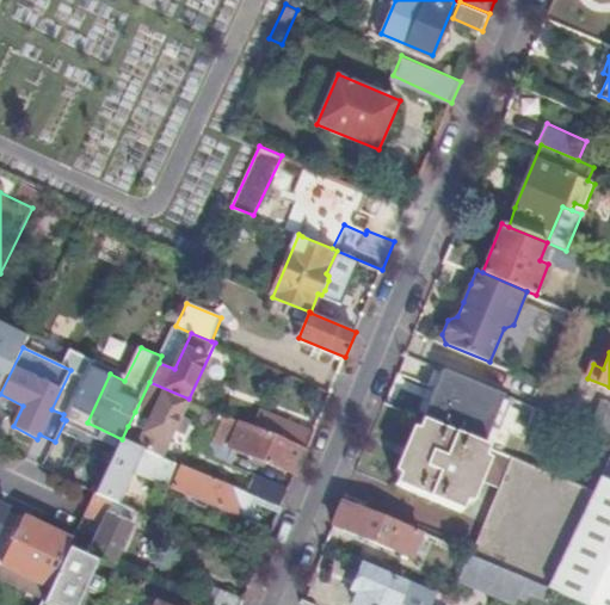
[(423,418),(458,433),(467,412),(454,407),(463,384),(438,374),(420,417),(423,418)]
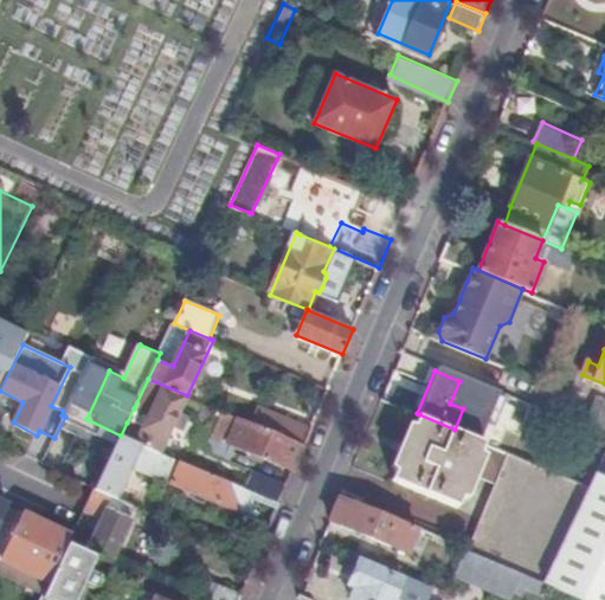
[(121,436),(161,452),(174,426),(181,412),(187,395),(148,379),(134,408),(149,414),(142,428),(127,423),(121,436)]
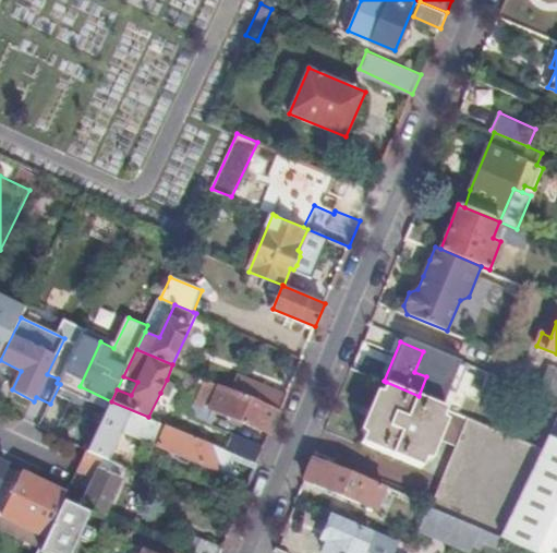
[(509,368),(505,377),(556,399),(556,368),(548,364),(543,377),(527,371),(525,373),(509,368)]
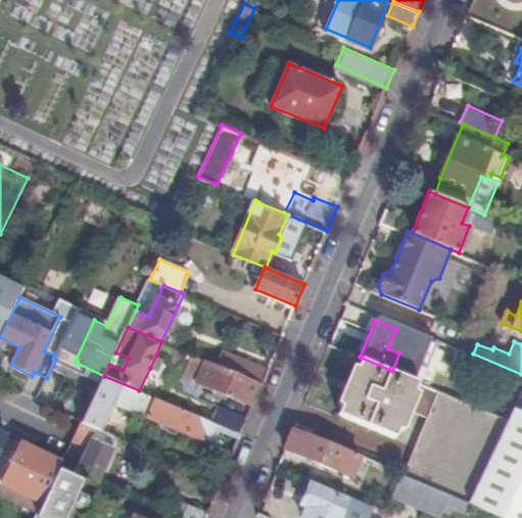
[(123,370),(129,358),(115,352),(109,365),(123,370)]
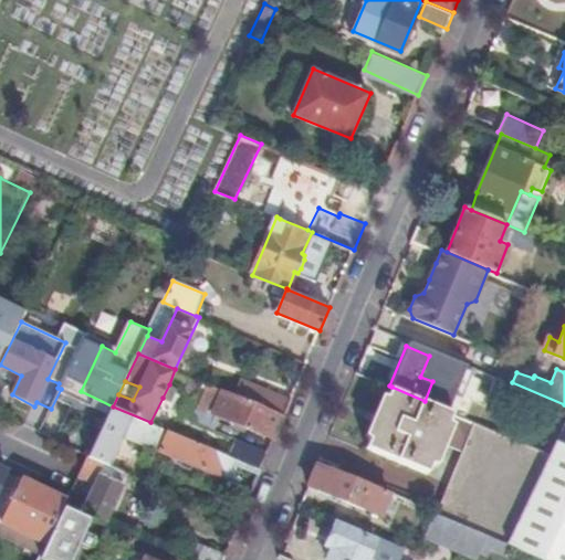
[(177,388),(169,384),(163,398),(170,401),(177,388)]
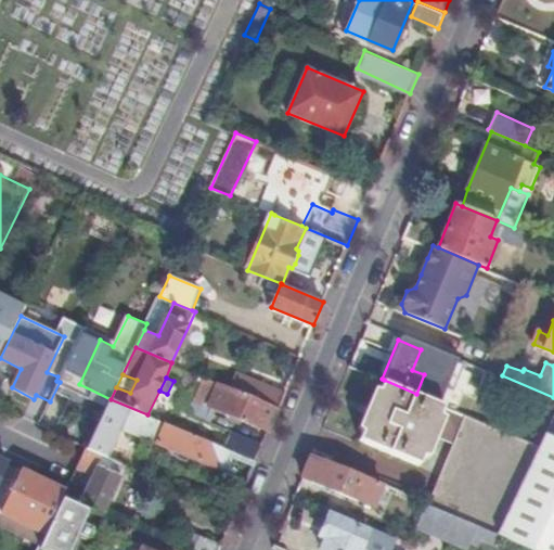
[(257,380),(250,395),(280,407),(286,392),(257,380)]
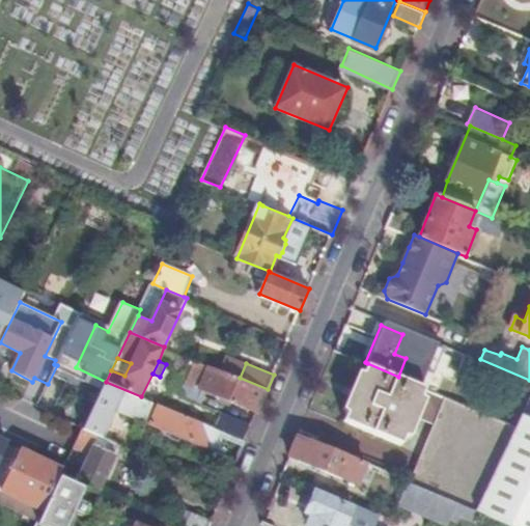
[(434,422),(410,480),(457,500),(475,508),(514,425),(506,422),(398,377),(367,363),(344,420),(401,444),(415,414),(434,422)]
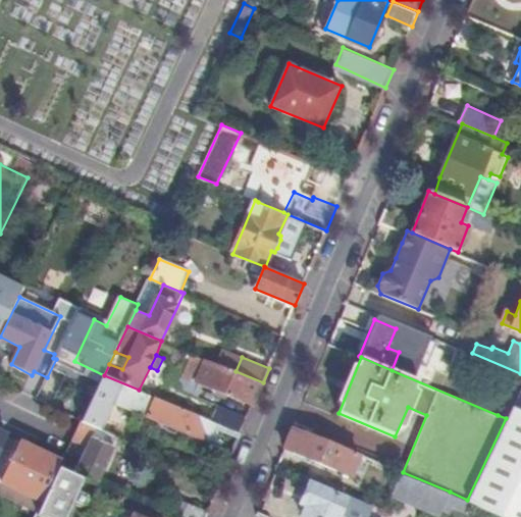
[(236,371),(206,359),(198,380),(253,405),(263,382),(236,371)]
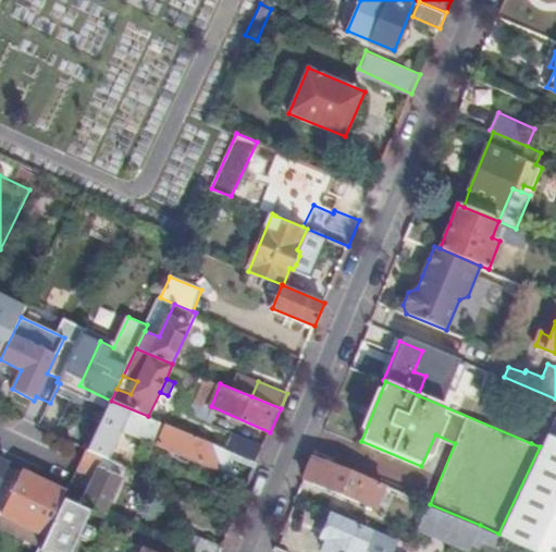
[(110,458),(128,417),(159,430),(162,421),(148,416),(111,401),(88,450),(110,458)]
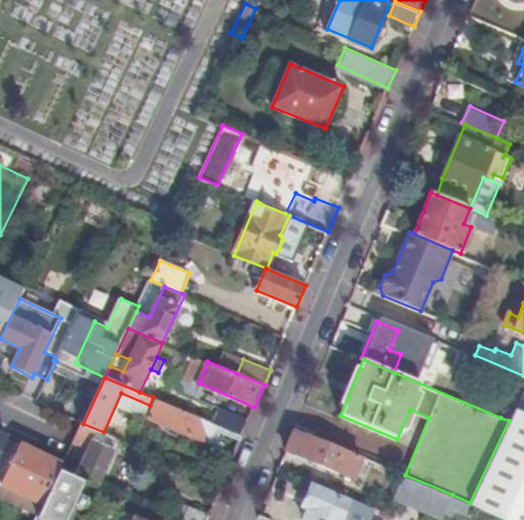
[(515,387),(500,417),(509,421),(516,408),(523,391),(515,387)]
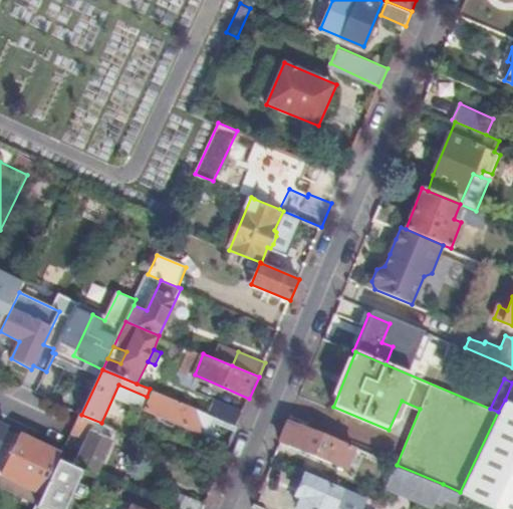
[(213,416),(154,391),(146,410),(165,419),(163,424),(168,426),(170,421),(204,435),(213,416)]
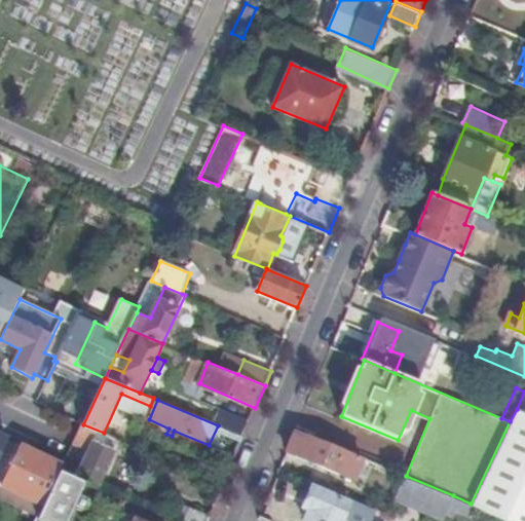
[(524,413),(517,409),(510,421),(471,504),(510,520),(524,520),(524,413)]
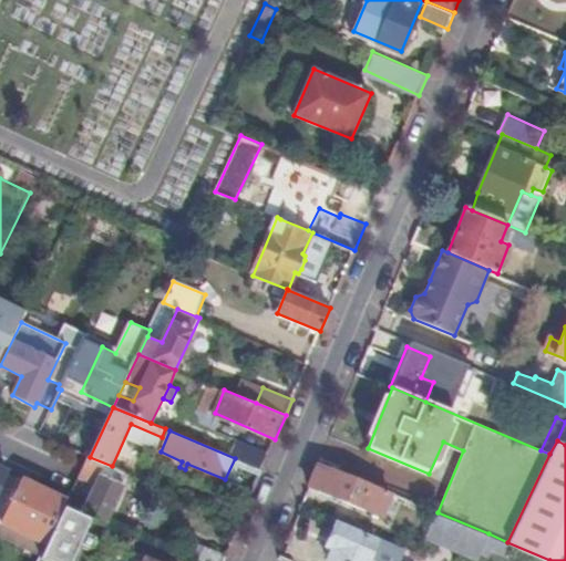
[(104,523),(130,474),(112,466),(90,457),(89,456),(79,477),(95,484),(90,496),(79,491),(70,509),(89,518),(104,523)]
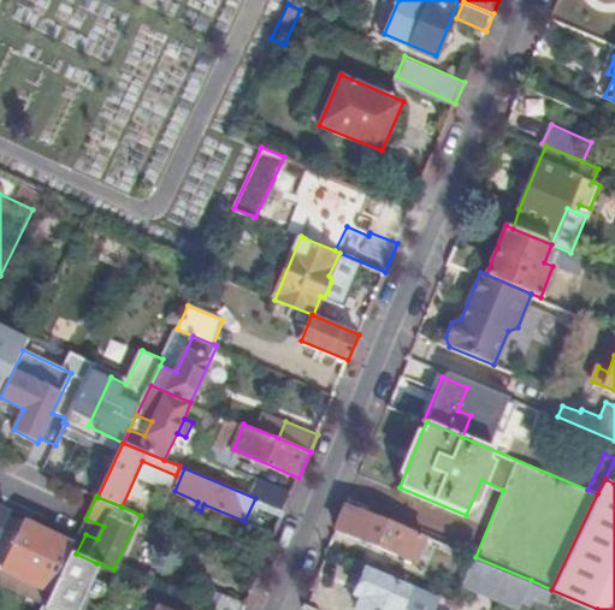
[(414,560),(425,536),(348,503),(337,527),(414,560)]
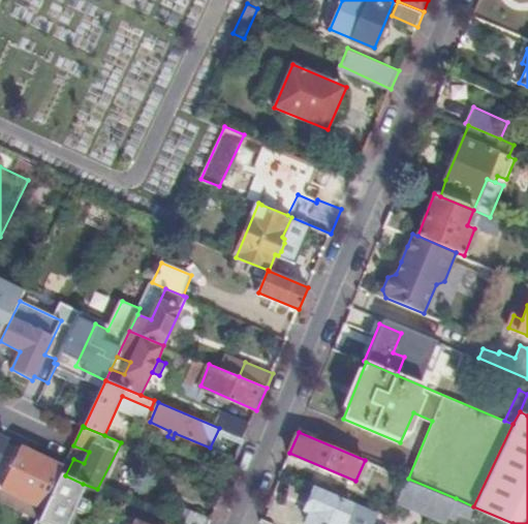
[(245,439),(237,436),(235,442),(242,445),(245,439)]
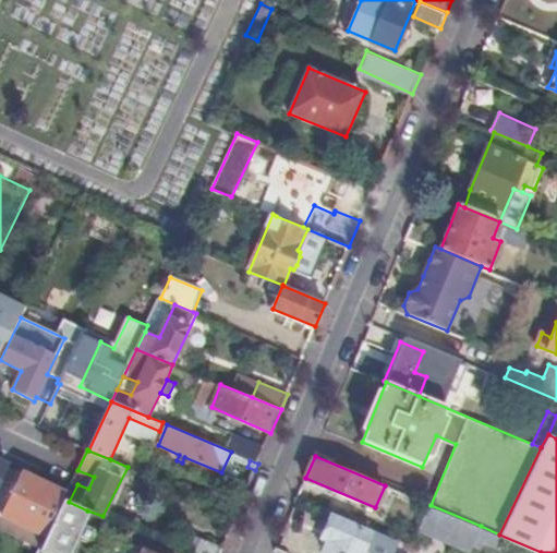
[(0,484),(9,467),(0,463),(0,484)]
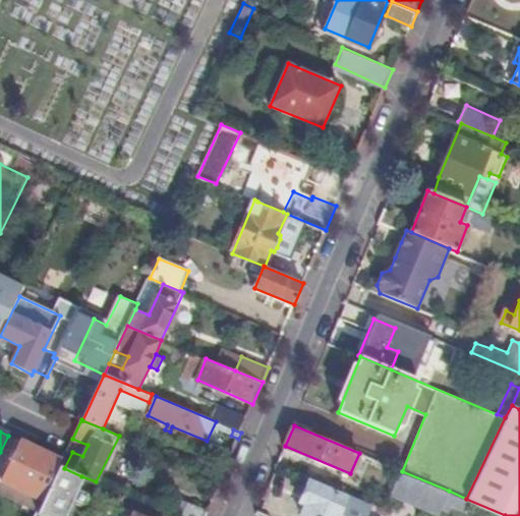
[(62,461),(16,440),(0,472),(0,480),(43,501),(59,466),(62,461)]
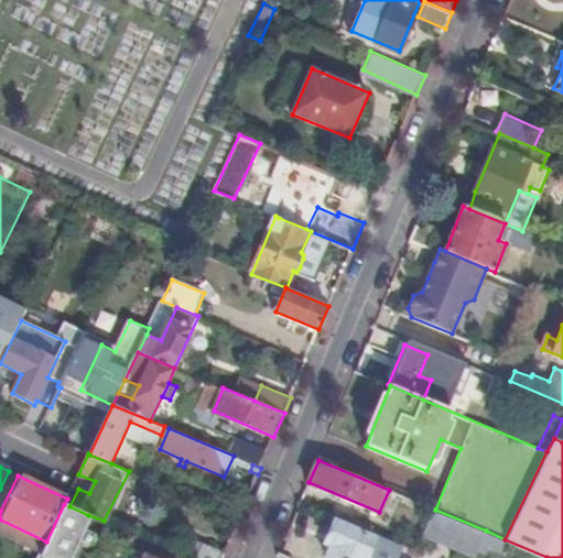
[(222,498),(217,509),(233,515),(237,504),(222,498)]
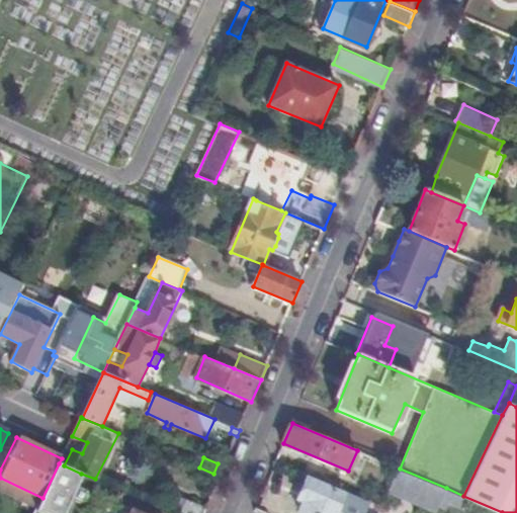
[(37,510),(45,512),(64,512),(81,474),(64,465),(59,463),(42,498),(37,510)]
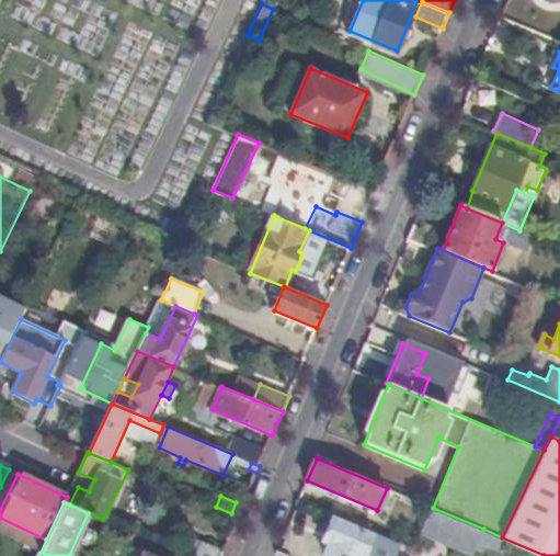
[(429,506),(421,530),(473,551),(483,529),(433,508),(429,506)]
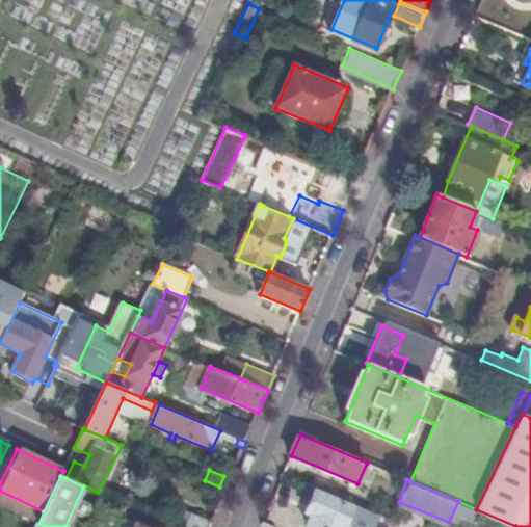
[(350,526),(357,509),(315,493),(307,512),(313,515),(307,526),(350,526)]
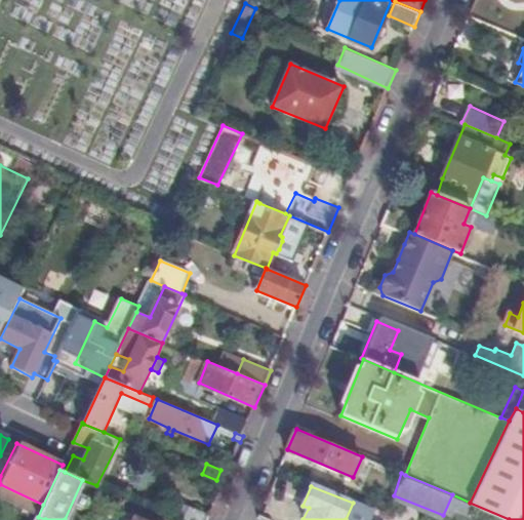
[(179,503),(173,517),(179,519),(207,519),(210,514),(179,503)]
